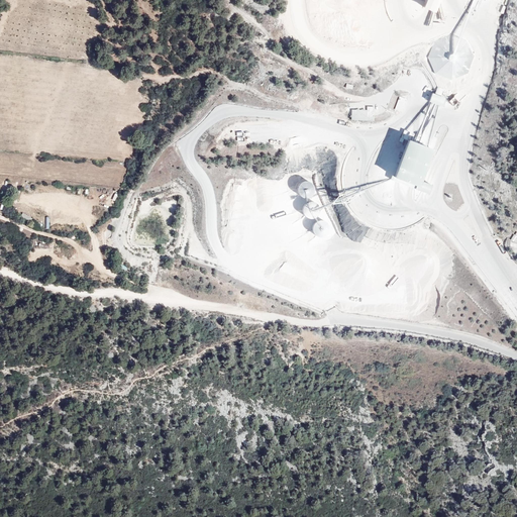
[(414,0),(413,2),(432,8),(427,25),(429,25),(437,0),(414,0)]
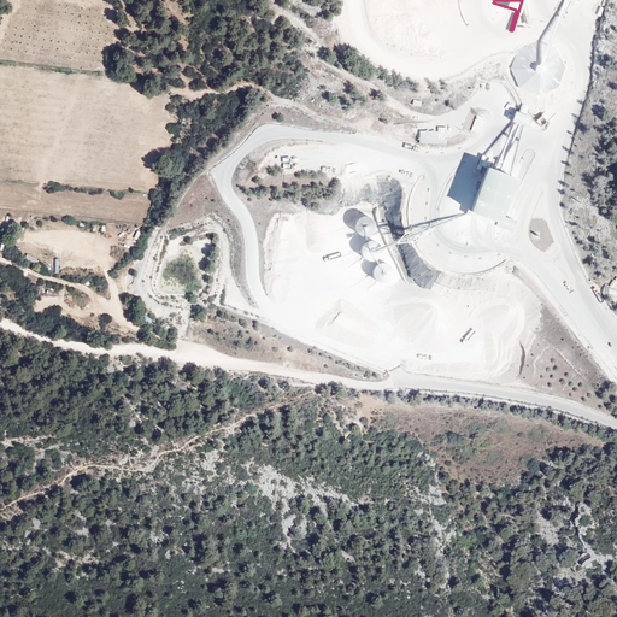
[(559,87),(566,68),(558,50),(538,41),(519,51),(512,70),(521,89),(540,97),(559,87)]
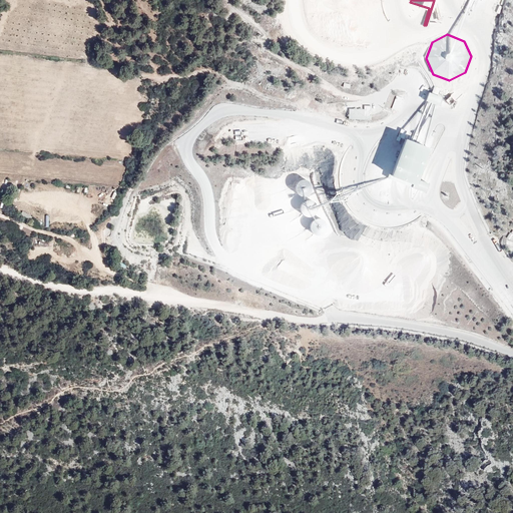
[(437,104),(440,95),(428,90),(424,99),(437,104)]
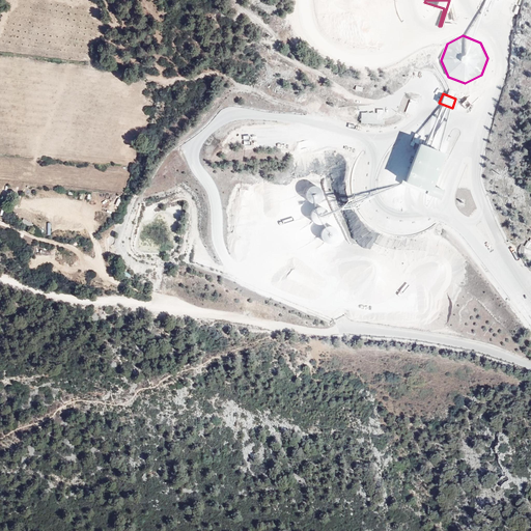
[(418,102),(411,100),(407,113),(414,115),(418,102)]
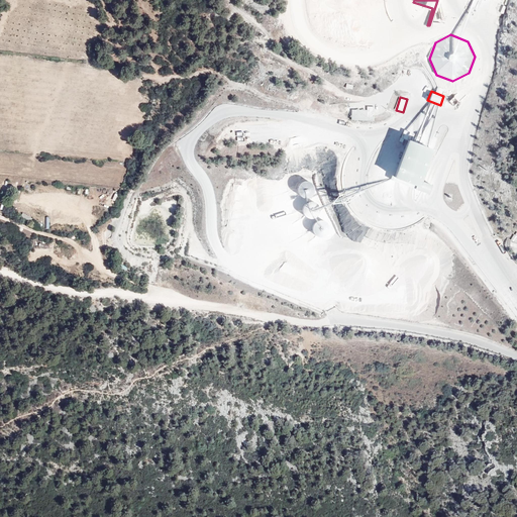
[(368,110),(352,110),(352,120),(374,121),(375,107),(368,107),(368,110)]
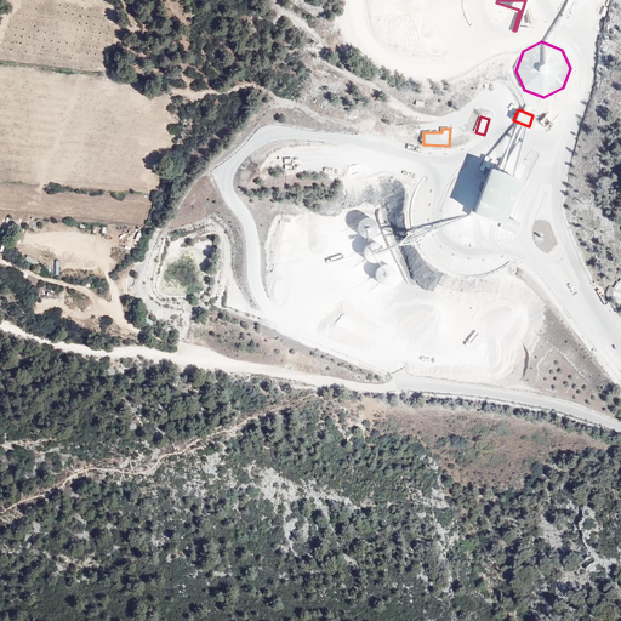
[(518,178),(490,169),(474,212),(501,222),(518,178)]
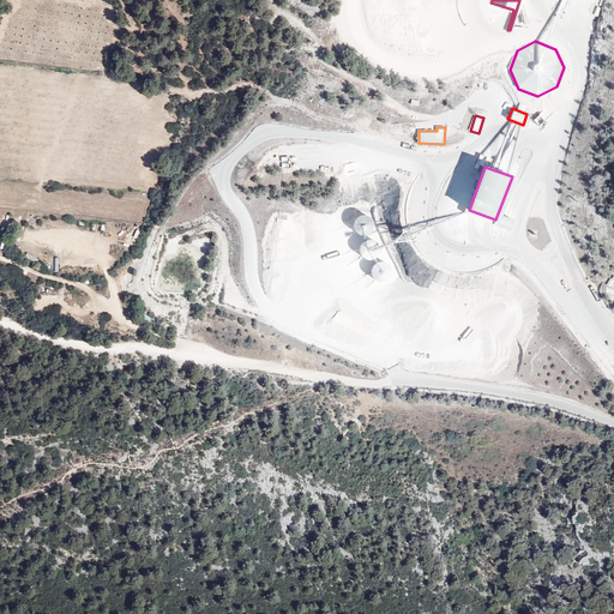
[(355,229),(369,230),(371,217),(356,216),(355,229)]
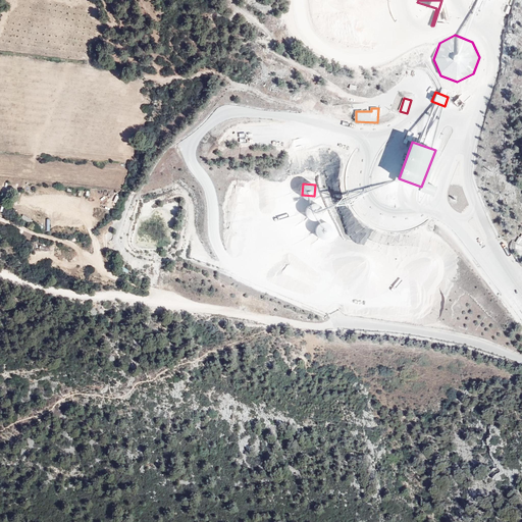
[(314,221),(316,237),(329,235),(327,219),(314,221)]
